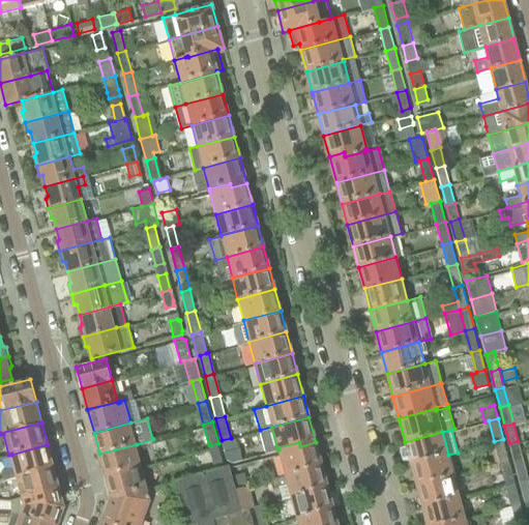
[(405,442),(411,464),(446,454),(447,456),(448,455),(442,432),(405,442)]
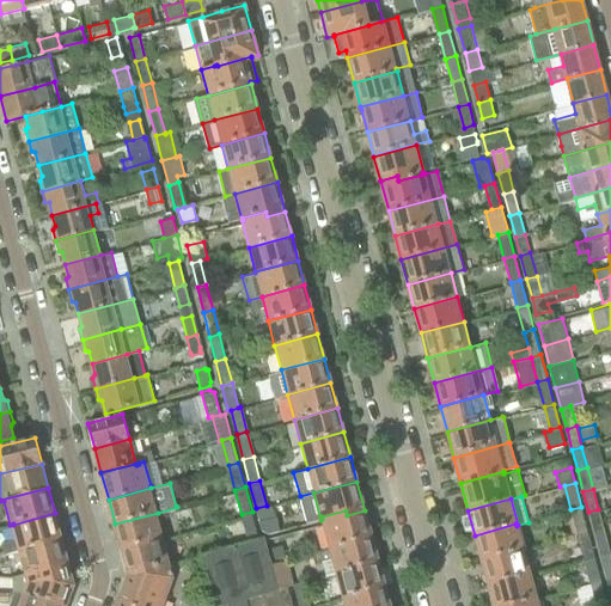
[(267,506),(256,508),(258,520),(275,516),(272,503),(267,506)]
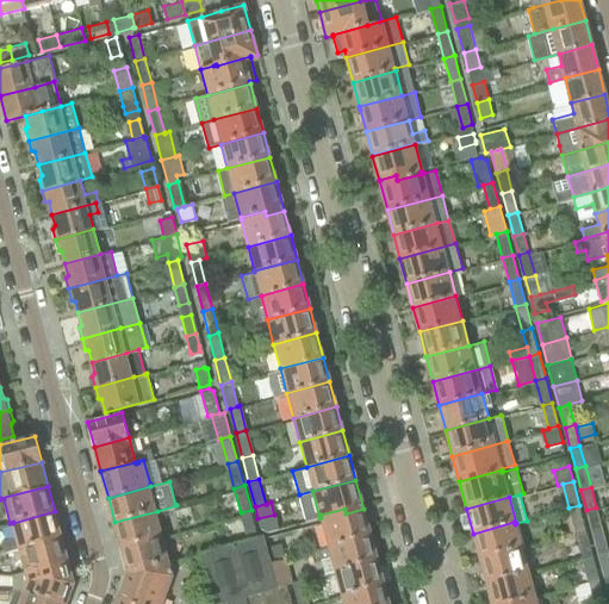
[(579,505),(569,508),(575,531),(585,528),(579,505)]
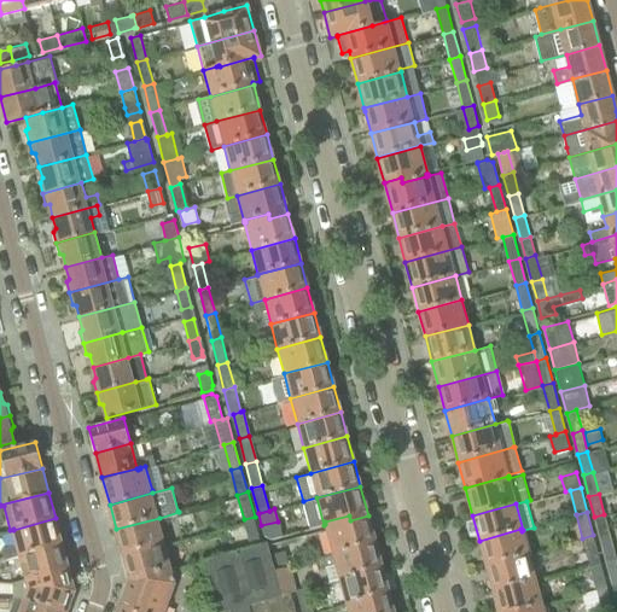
[(594,517),(600,538),(610,535),(604,514),(594,517)]
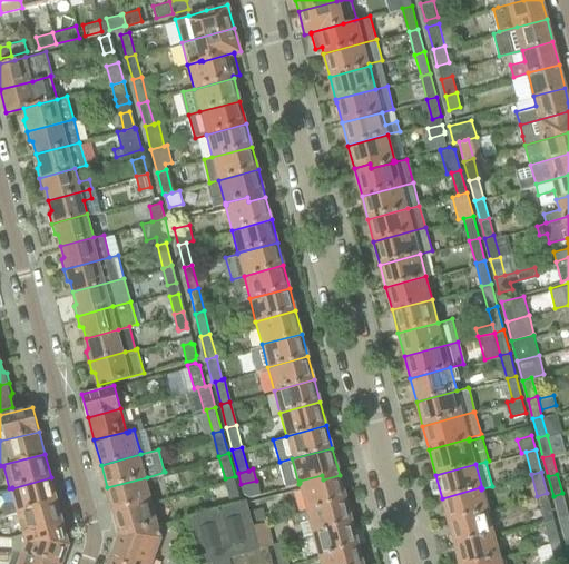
[(298,484),(305,508),(345,497),(340,475),(323,480),(322,475),(300,481),(300,483),(298,484)]
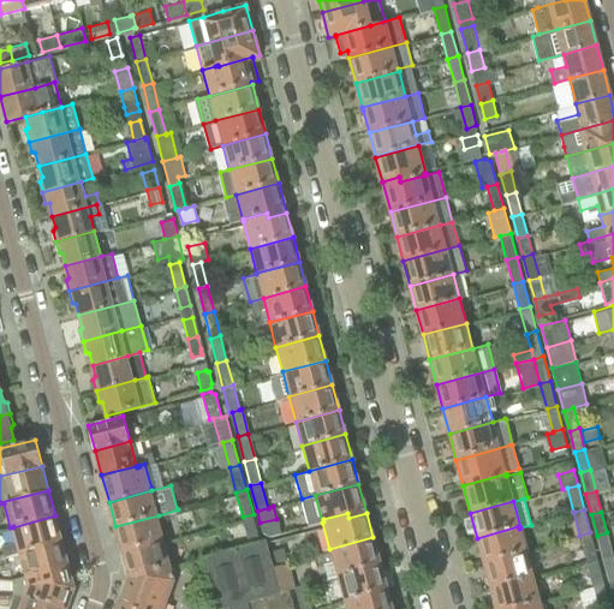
[(254,514),(243,517),(249,542),(260,539),(257,530),(254,514)]
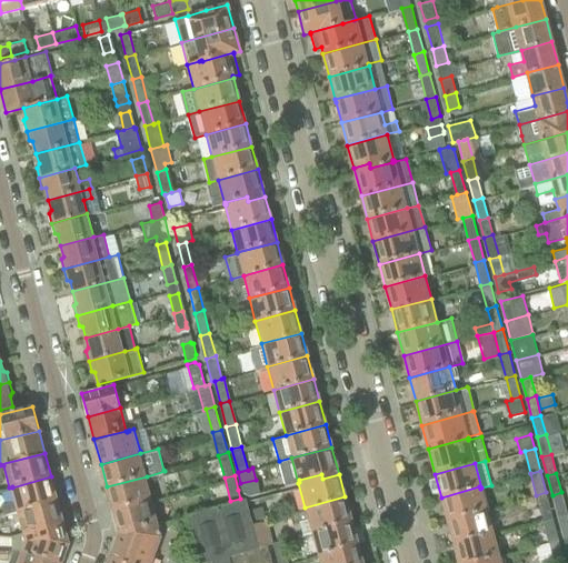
[(2,503),(1,503),(3,514),(6,514),(10,513),(16,511),(57,500),(51,476),(12,488),(12,486),(9,488),(12,500),(2,503)]
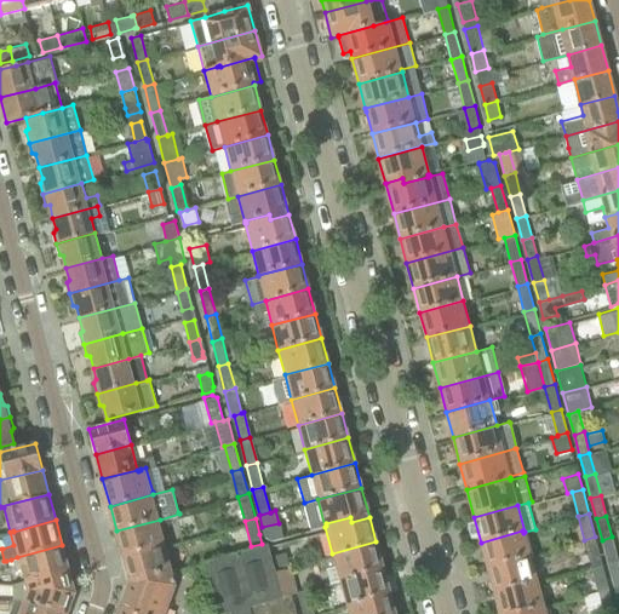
[(160,520),(116,531),(122,554),(166,543),(160,520)]
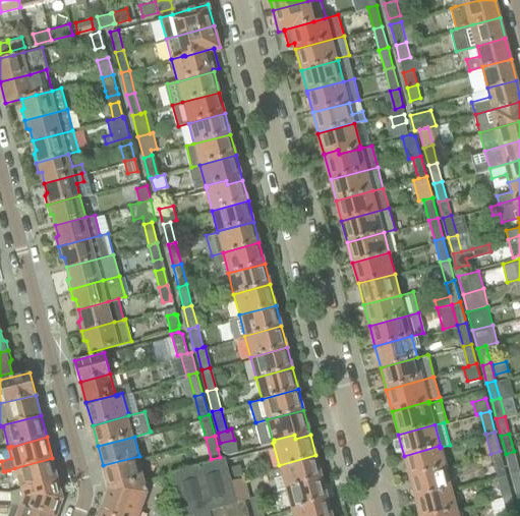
[(404,456),(409,476),(446,466),(441,447),(440,448),(439,446),(404,456)]
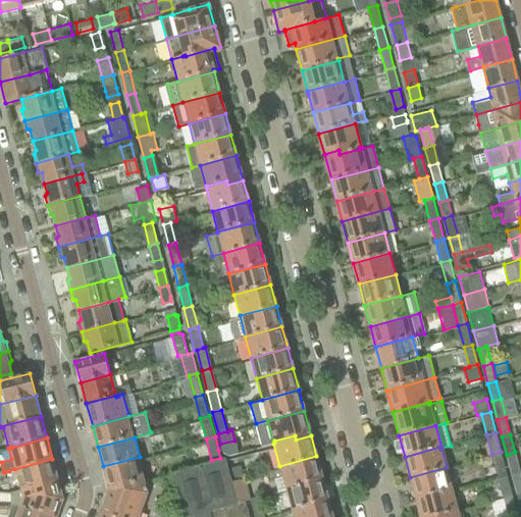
[(501,452),(491,455),(498,475),(507,473),(501,452)]
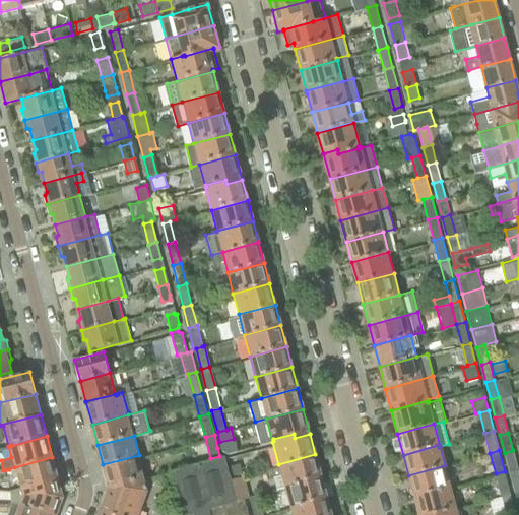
[(505,453),(509,470),(518,468),(513,450),(505,453)]
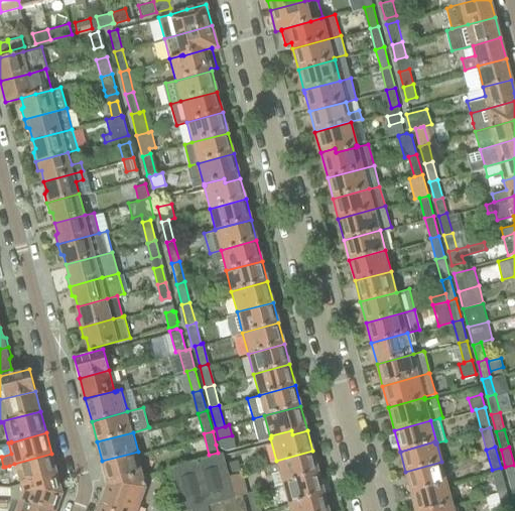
[(209,455),(169,465),(180,510),(213,510),(220,509),(232,506),(244,502),(242,493),(234,494),(229,475),(226,462),(223,451),(218,453),(209,455)]
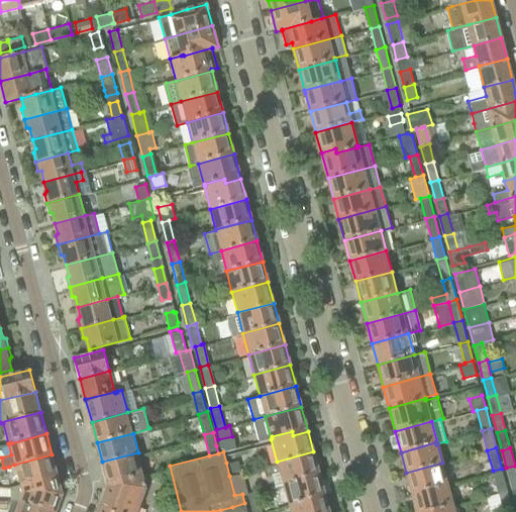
[(280,472),(283,483),(319,473),(313,451),(277,462),(270,464),(273,474),(280,472)]
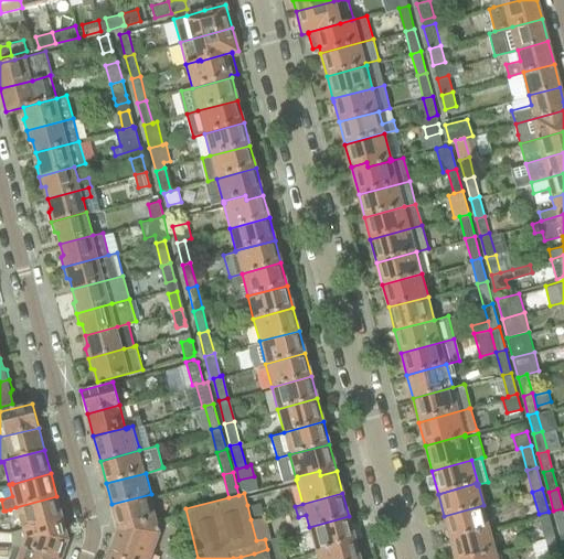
[(112,504),(118,527),(157,516),(151,494),(112,504)]
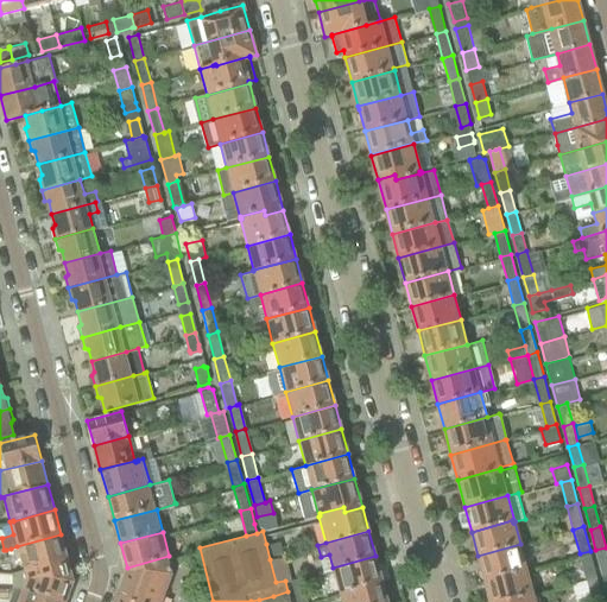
[(17,546),(23,569),(26,569),(26,570),(68,559),(61,534),(17,546)]
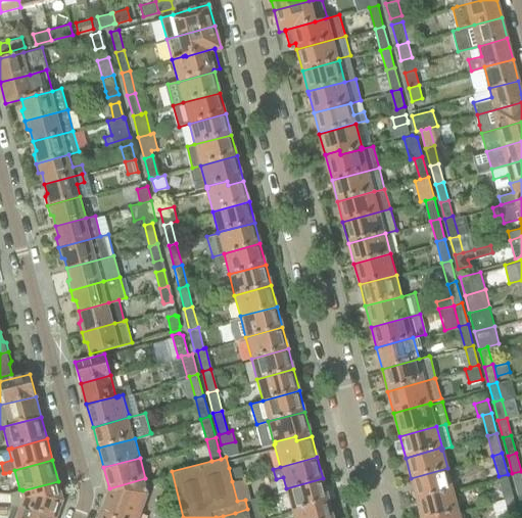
[(241,465),(229,468),(232,481),(244,478),(241,465)]
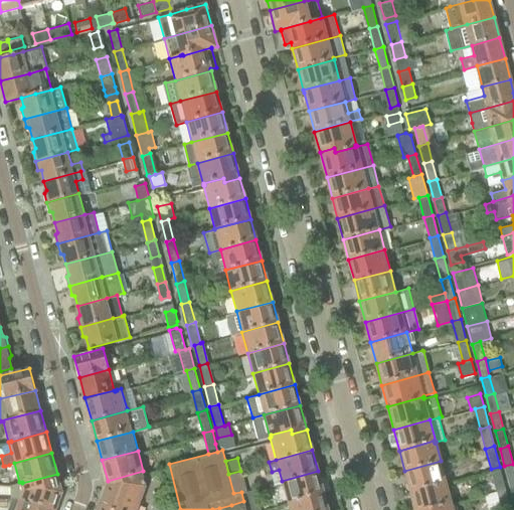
[(404,471),(410,492),(447,482),(441,461),(404,471)]
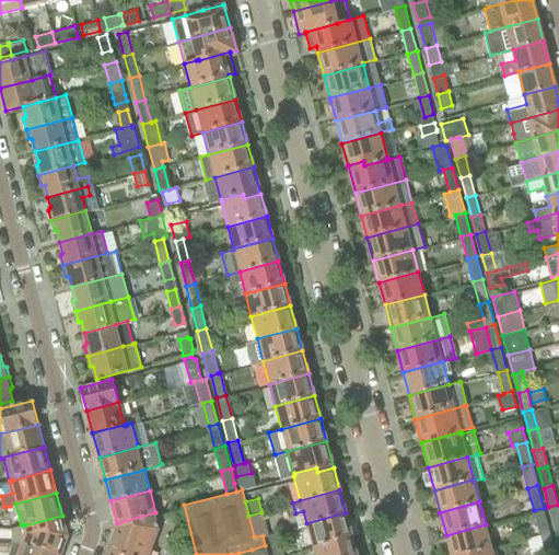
[(548,507),(554,525),(558,523),(558,505),(548,507)]
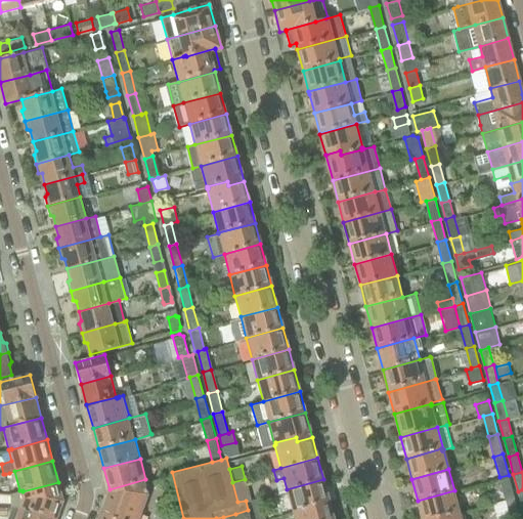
[(509,475),(499,477),(505,499),(514,495),(509,475)]
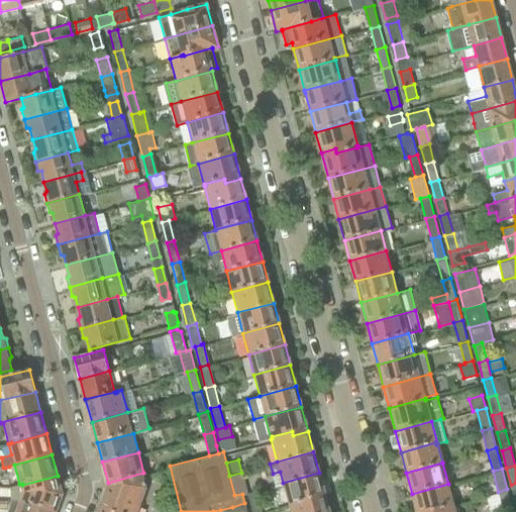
[(108,486),(100,508),(112,511),(138,511),(147,488),(143,473),(108,483),(108,486)]
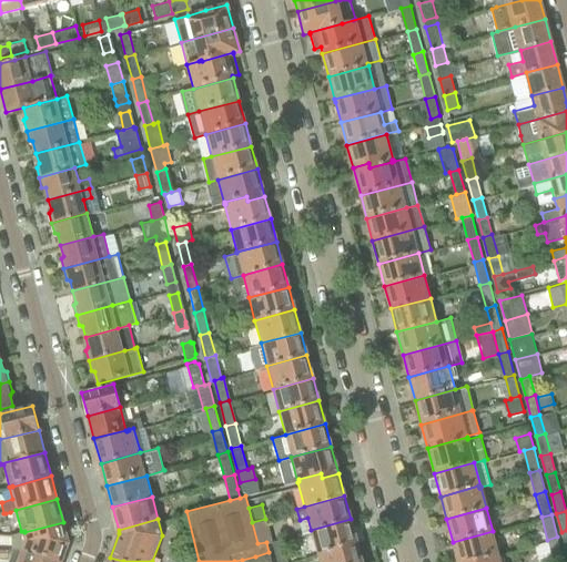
[(311,530),(316,552),(356,542),(351,519),(311,530)]
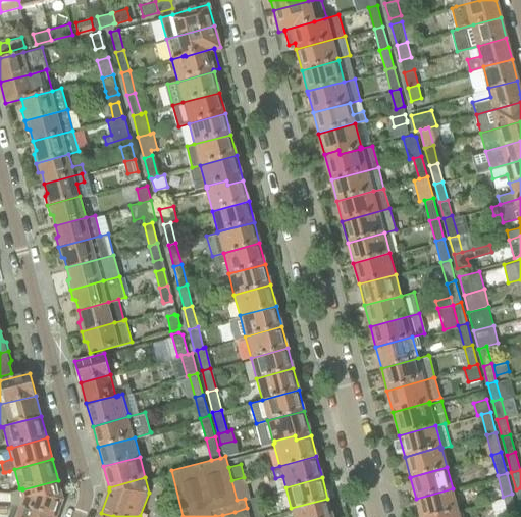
[(12,490),(10,490),(11,505),(13,505),(15,505),(22,505),(56,516),(63,499),(58,480),(22,489),(22,488),(19,488),(12,490)]
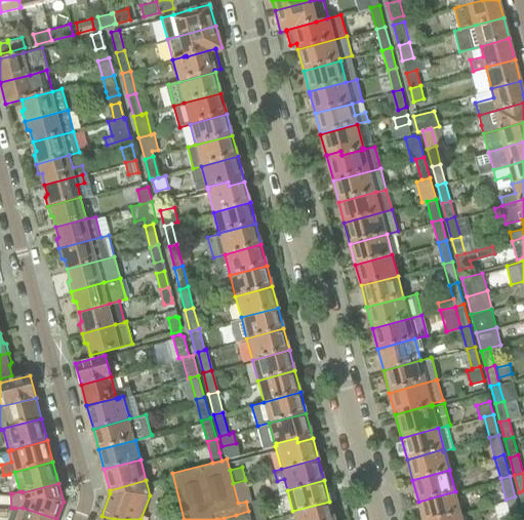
[(418,502),(422,519),(432,519),(460,512),(455,491),(418,502)]
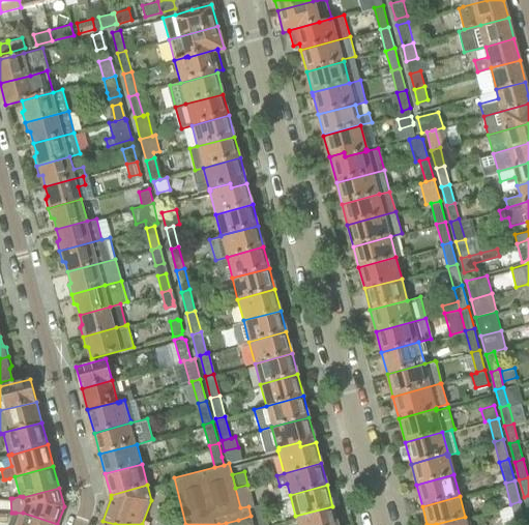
[(520,501),(510,504),(516,524),(517,524),(526,523),(520,501)]
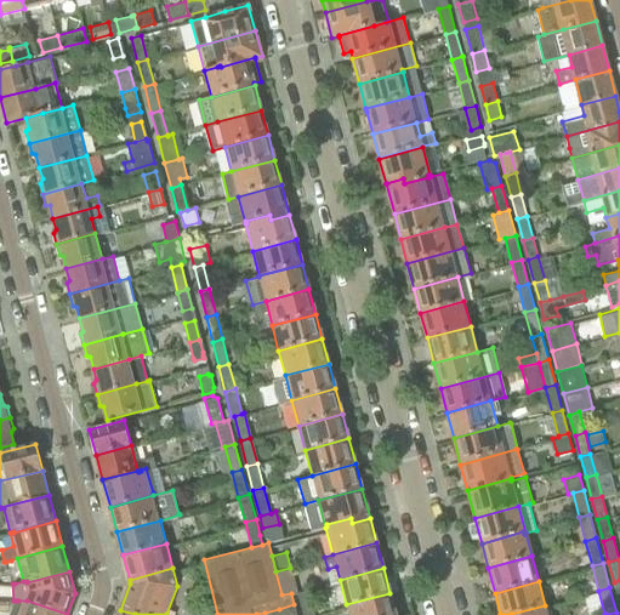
[(307,588),(296,591),(296,592),(302,614),(307,614),(314,614),(307,588)]
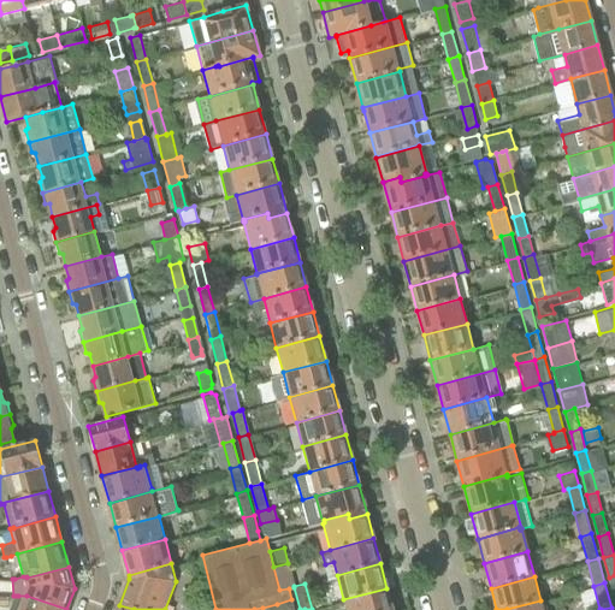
[(343,599),(346,609),(391,609),(386,588),(343,599)]
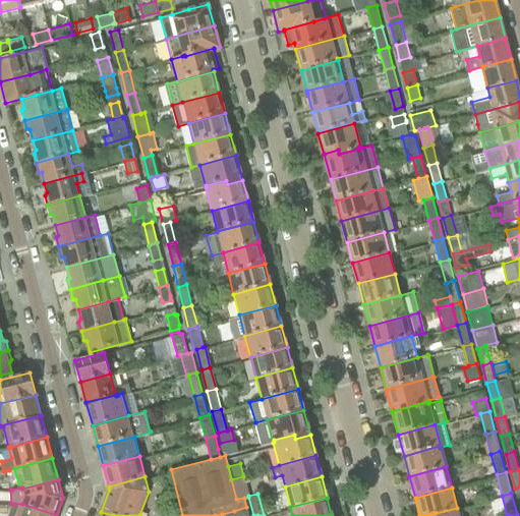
[(56,515),(22,504),(13,504),(8,515),(56,515)]
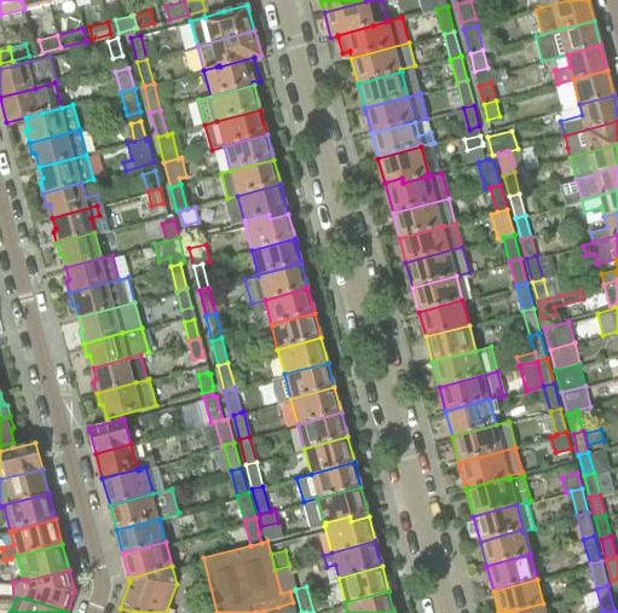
[(279,612),(295,612),(293,602),(278,607),(279,612)]
